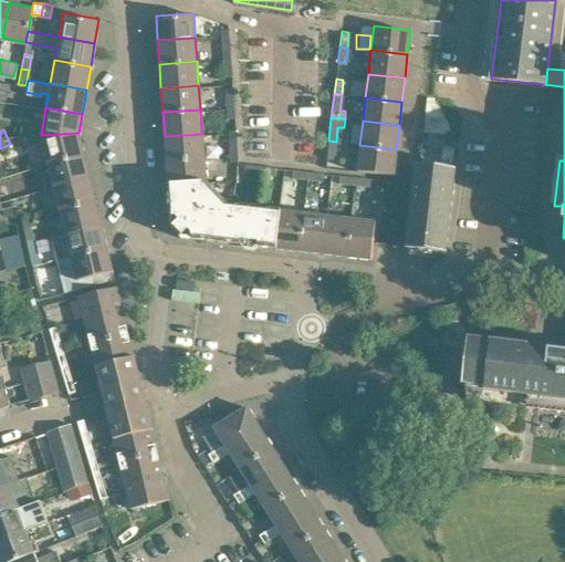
[(48,162),(83,153),(79,133),(41,135),(48,162)]
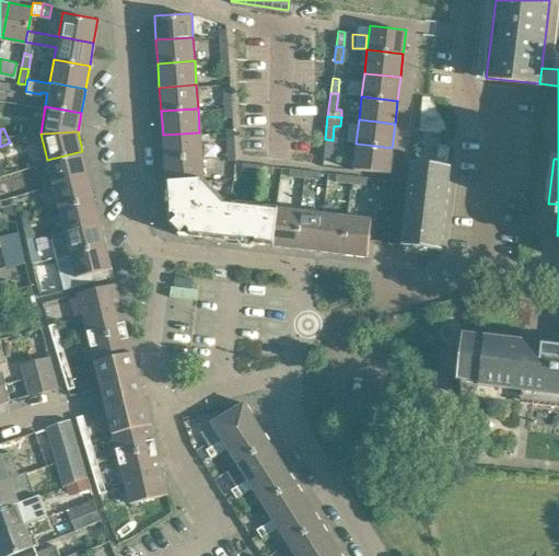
[(163,135),(164,159),(201,155),(199,132),(163,135)]
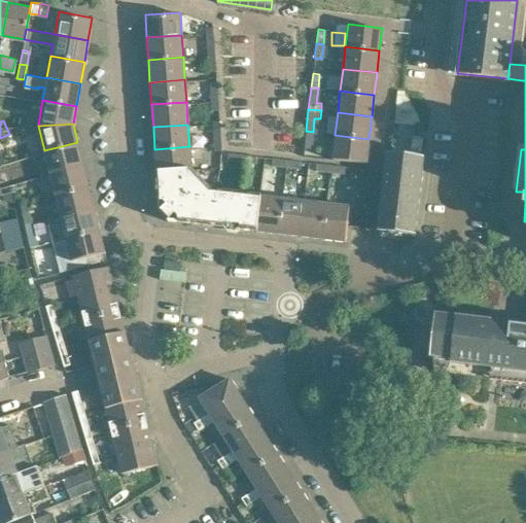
[(311,147),(313,132),(306,131),(304,146),(311,147)]
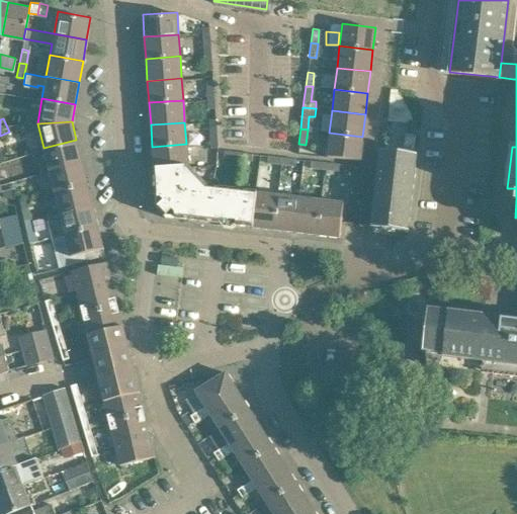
[(360,159),(362,137),(329,133),(327,155),(360,159)]
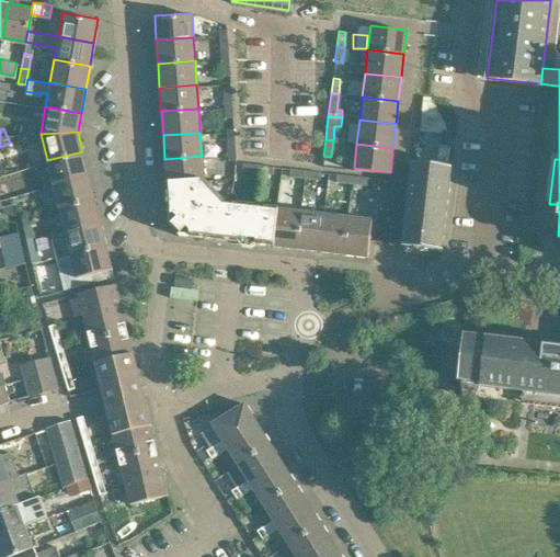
[(13,150),(0,151),(0,173),(1,182),(18,180),(13,150)]
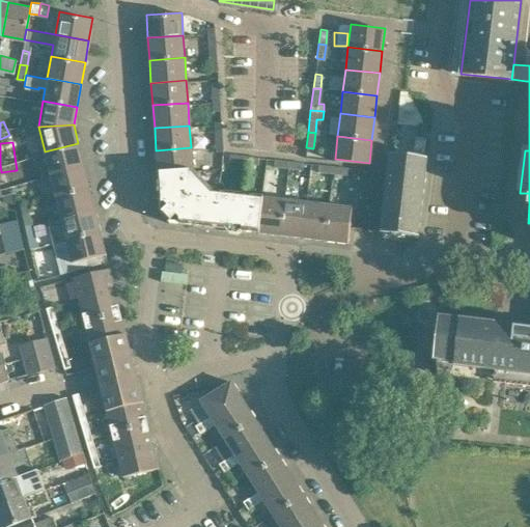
[(50,173),(83,165),(78,143),(45,151),(50,173)]
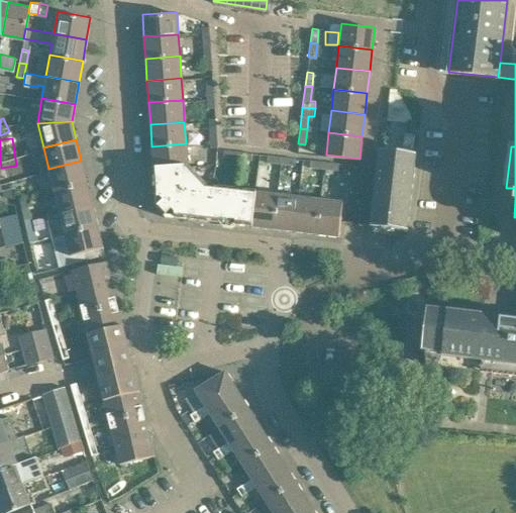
[(151,146),(153,169),(187,166),(186,143),(151,146)]
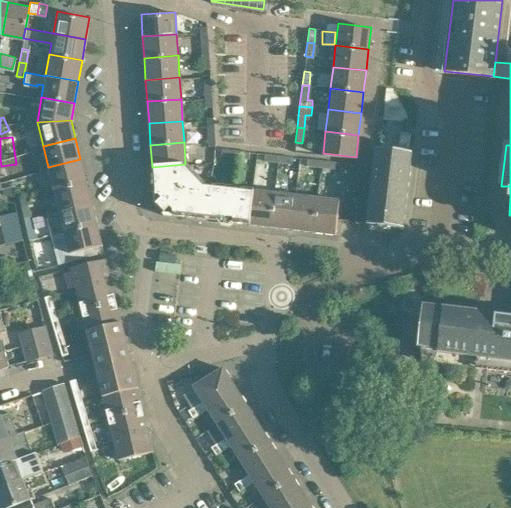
[(411,150),(389,148),(375,146),(366,223),(402,227),(411,150)]
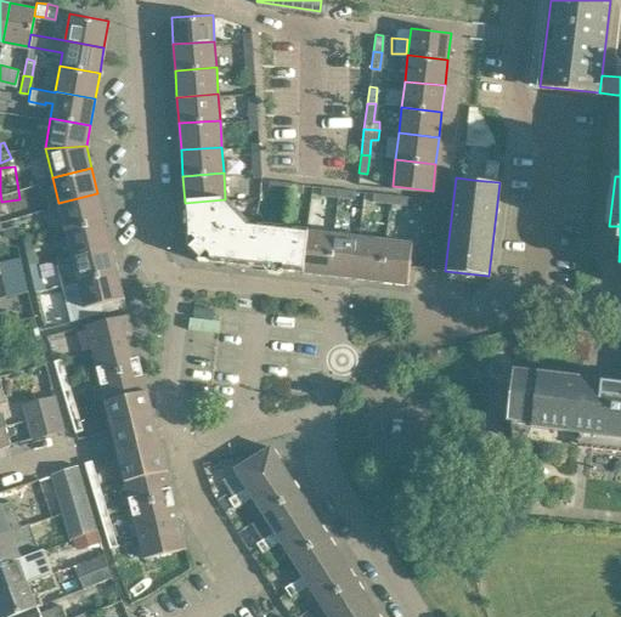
[(284,188),(286,180),(269,179),(267,187),(284,188)]
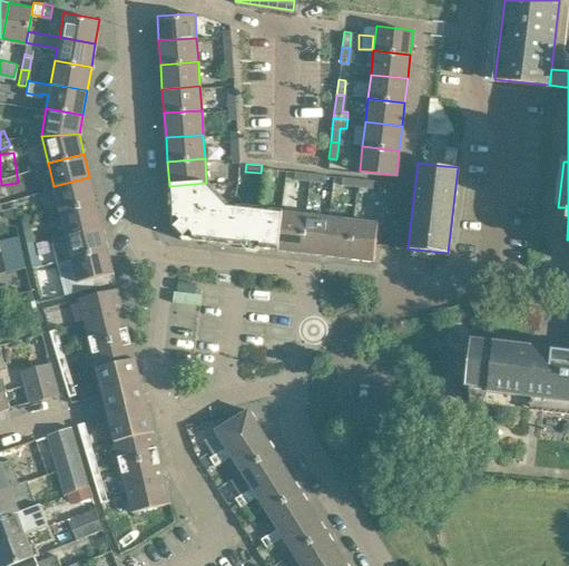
[(262,165),(261,173),(276,175),(277,167),(262,165)]
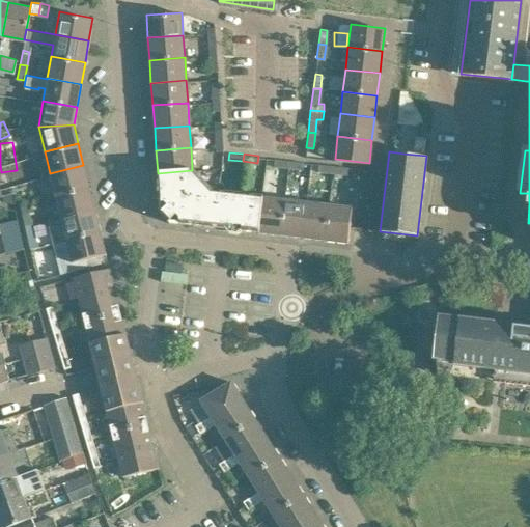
[(287,166),(288,159),(274,158),(273,165),(287,166)]
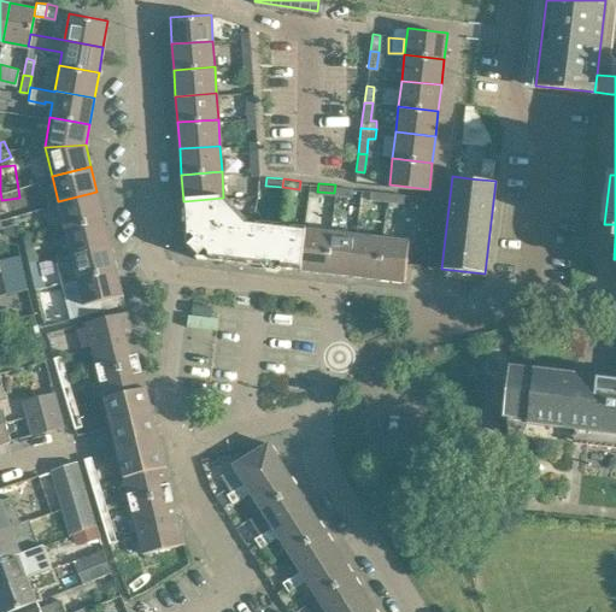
[(335,184),(334,193),(351,195),(352,187),(335,184)]
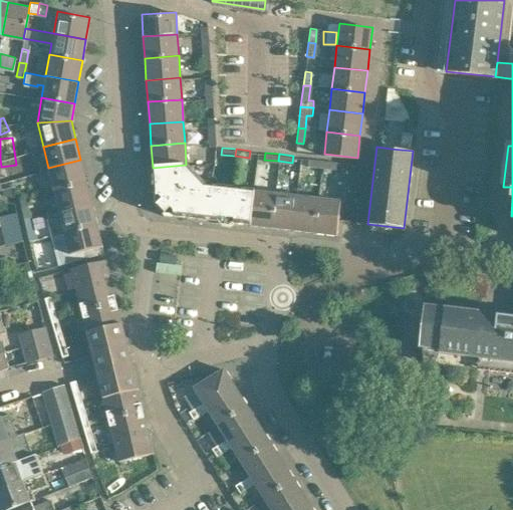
[(321,166),(322,159),(308,158),(307,164),(321,166)]
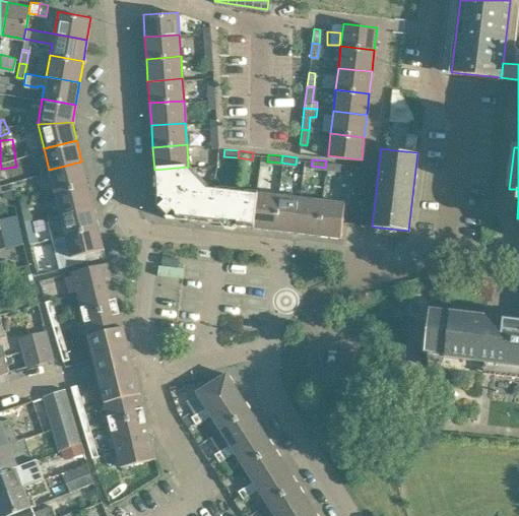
[(326,160),(325,168),(339,170),(340,163),(326,160)]
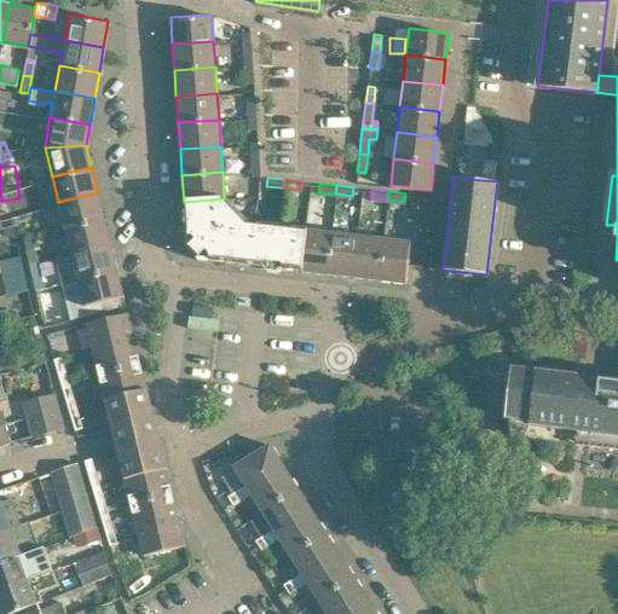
[(64,227),(104,218),(97,192),(58,202),(64,227)]
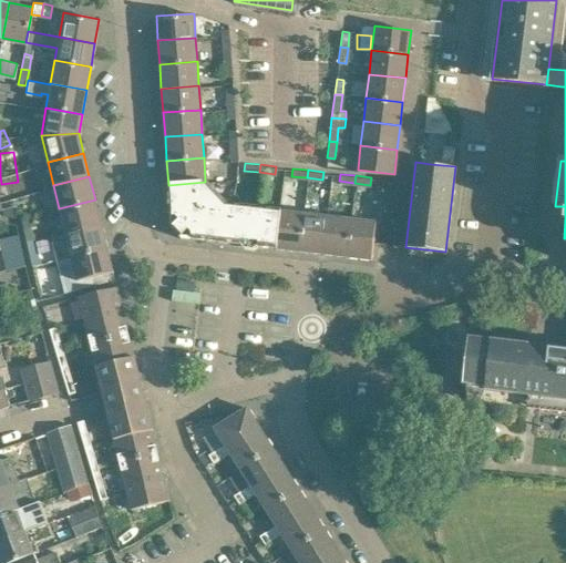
[(223,241),(276,247),(280,210),(227,204),(205,182),(168,185),(171,226),(181,236),(223,241)]
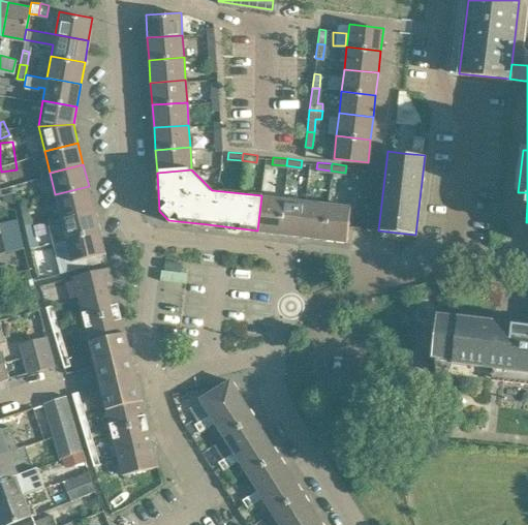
[(60,216),(94,208),(89,186),(55,194),(60,216)]
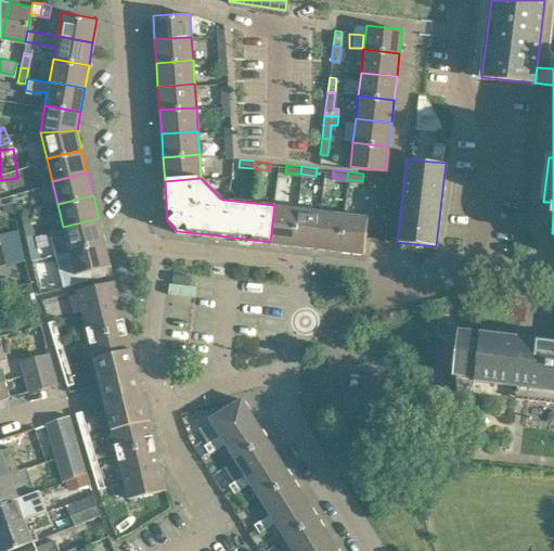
[(270,242),(293,244),(297,208),(274,205),(270,242)]
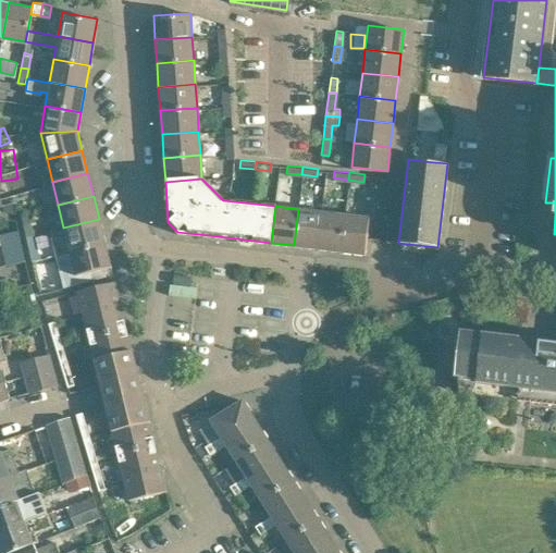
[(322,211),(298,209),(294,245),(318,248),(322,211)]
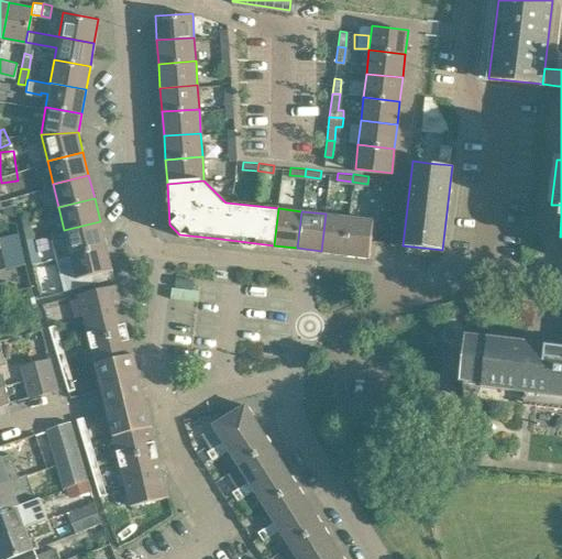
[(33,214),(20,217),(25,240),(26,240),(31,239),(33,238),(34,238),(31,226),(35,225),(33,214)]
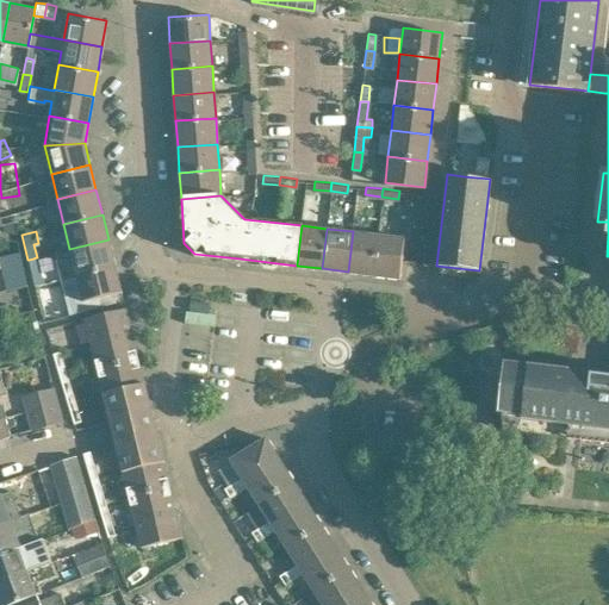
[(353,231),(348,272),(373,274),(378,234),(353,231)]
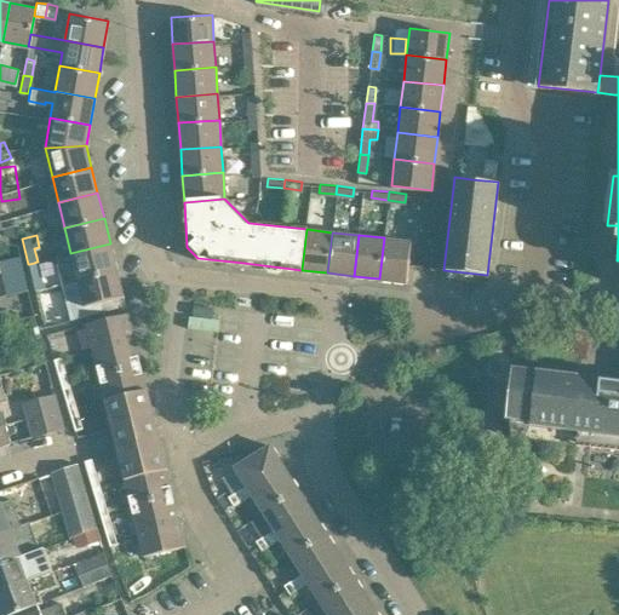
[(384,237),(379,279),(406,282),(407,266),(411,241),(384,237)]
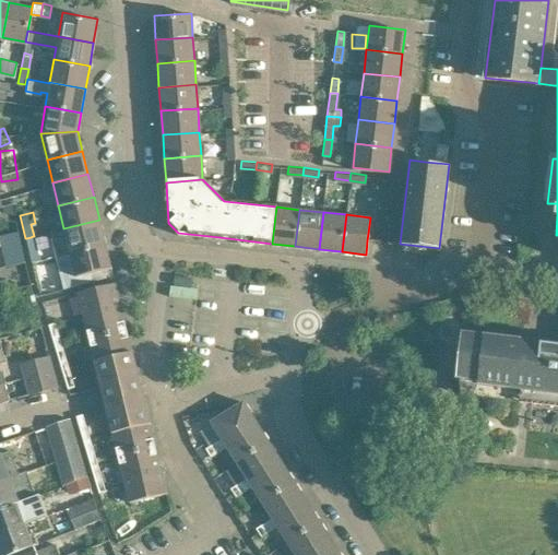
[(63,228),(49,232),(55,255),(69,251),(105,243),(99,220),(63,228)]
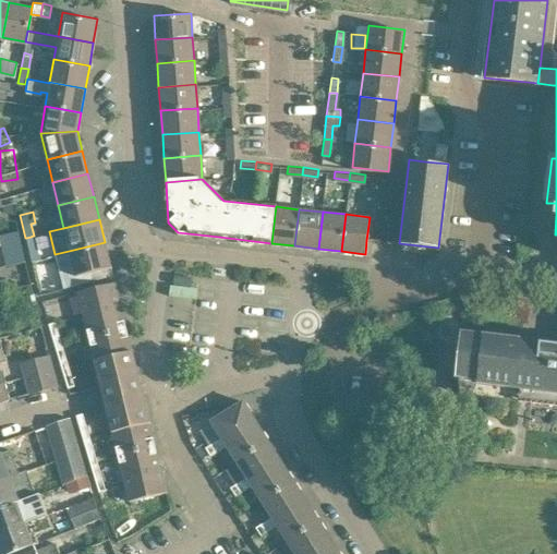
[(0,242),(2,252),(4,264),(24,260),(16,229),(0,233),(0,242)]
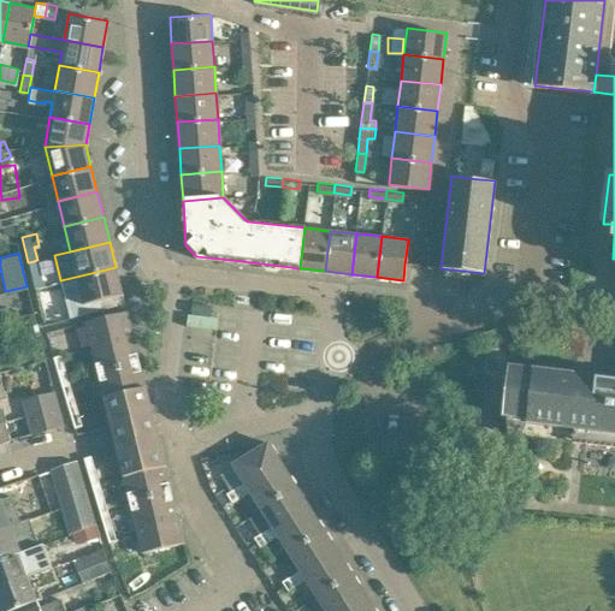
[(30,279),(37,277),(34,261),(29,262),(28,262),(27,262),(30,279)]
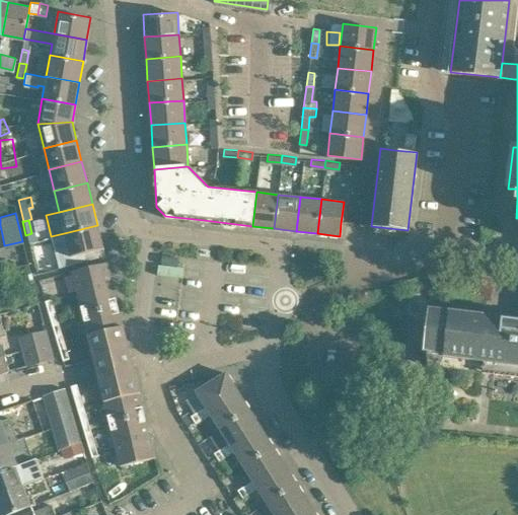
[(97,225),(64,233),(51,236),(58,266),(71,263),(84,260),(83,251),(102,247),(97,225)]
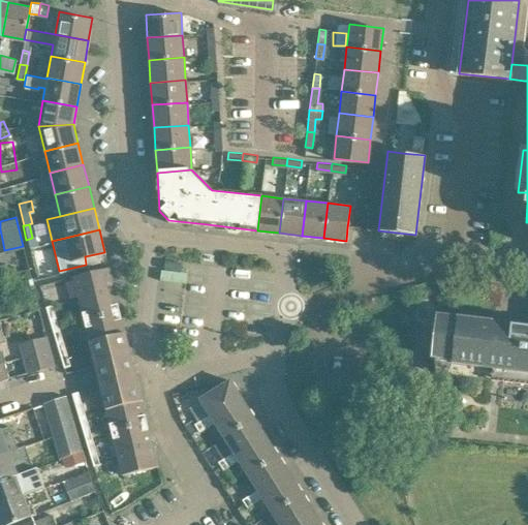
[(0,273),(8,271),(5,263),(0,264),(0,273)]
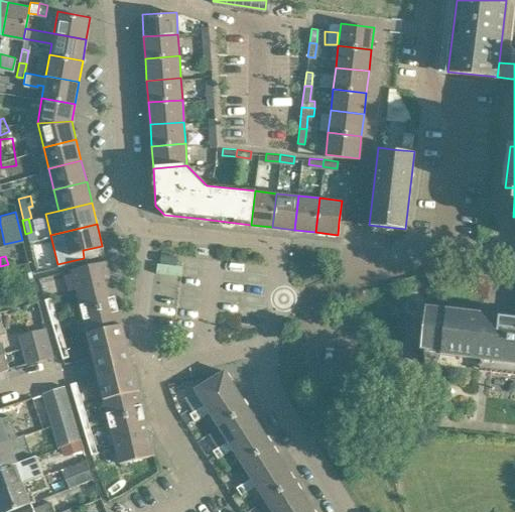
[(76,282),(109,274),(106,259),(86,264),(72,268),(76,282)]
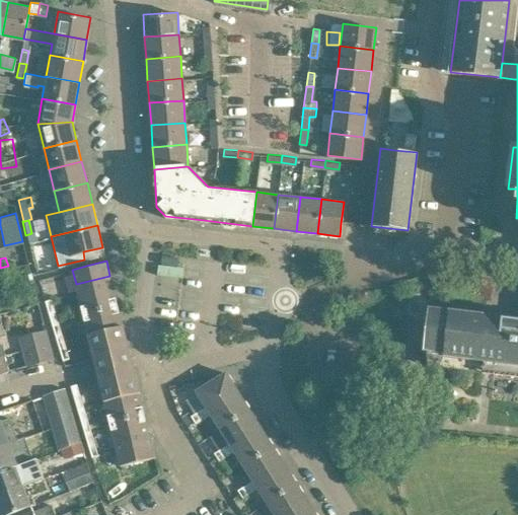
[(79,298),(114,290),(109,276),(76,284),(79,298)]
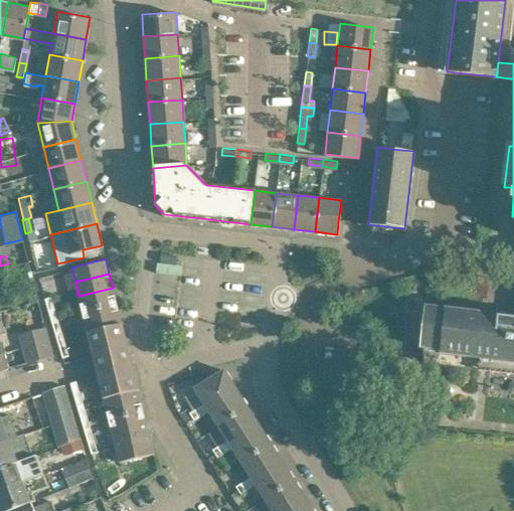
[(63,313),(70,312),(64,286),(57,288),(63,313)]
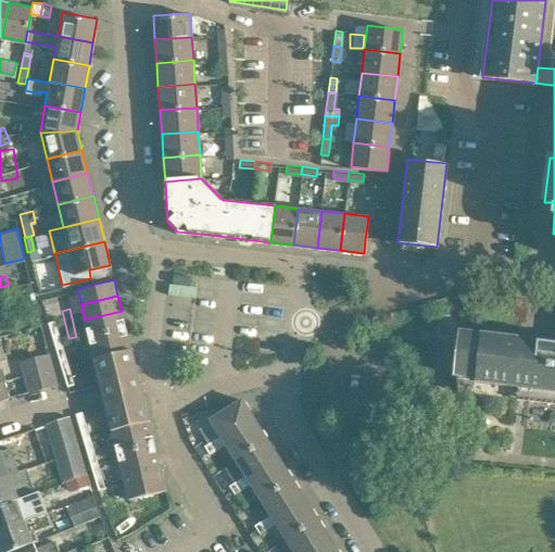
[(89,336),(125,326),(122,311),(85,320),(89,336)]
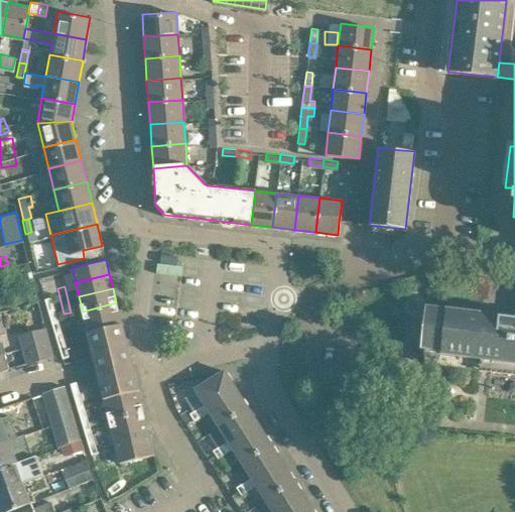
[(49,317),(56,315),(50,296),(44,297),(49,317)]
